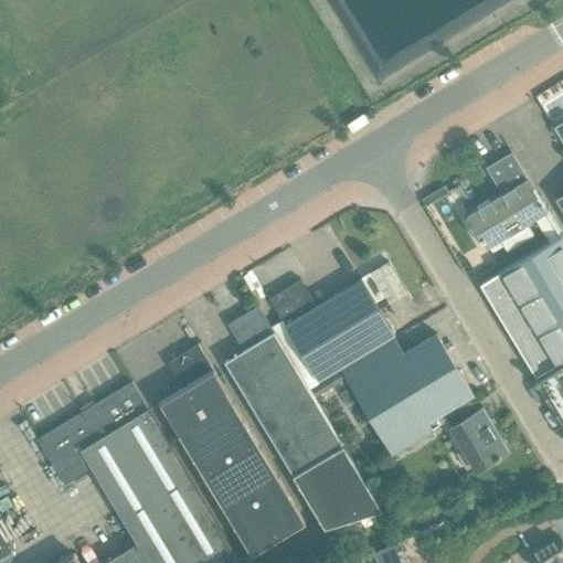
[(562,120),(551,128),(562,149),(562,120)]
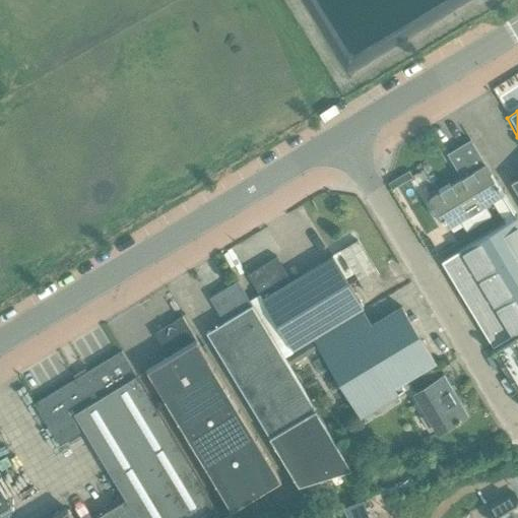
[(459,180),(427,200),(444,229),(446,232),(451,229),(457,224),(463,234),(490,218),(483,209),(491,205),(503,227),(514,219),(502,198),(503,197),(469,141),(445,156),(459,180)]
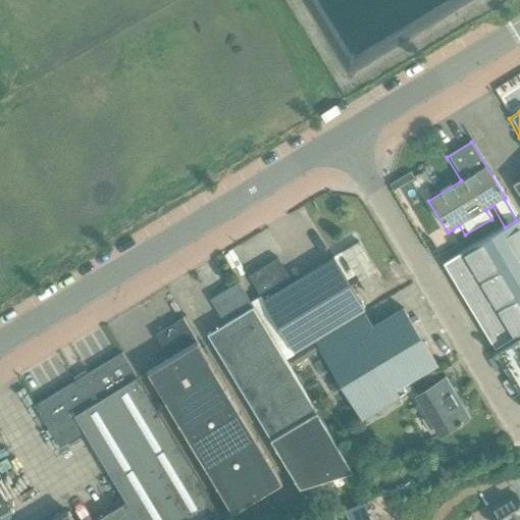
[(408,183),(405,176),(387,187),(391,193),(408,183)]
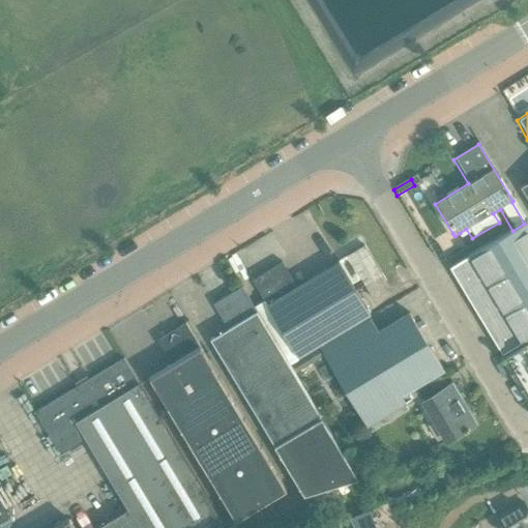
[(527,181),(519,187),(527,202),(527,181)]
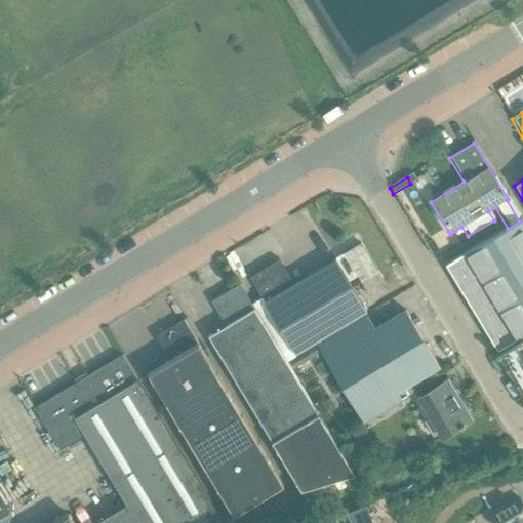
[(465,254),(445,266),(496,353),(522,336),(522,224),(521,220),(519,222),(508,229),(465,254)]
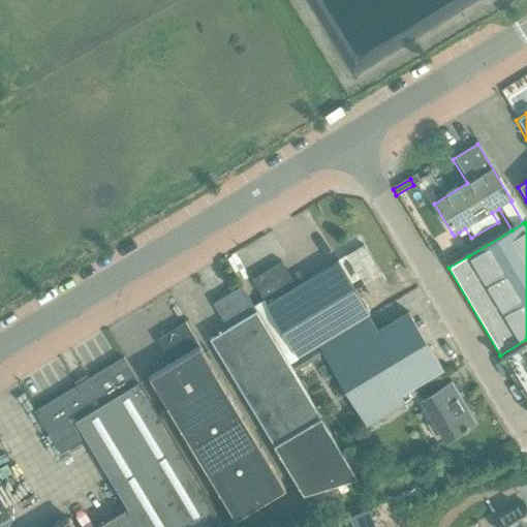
[(436,244),(428,245),(435,258),(441,253),(436,244)]
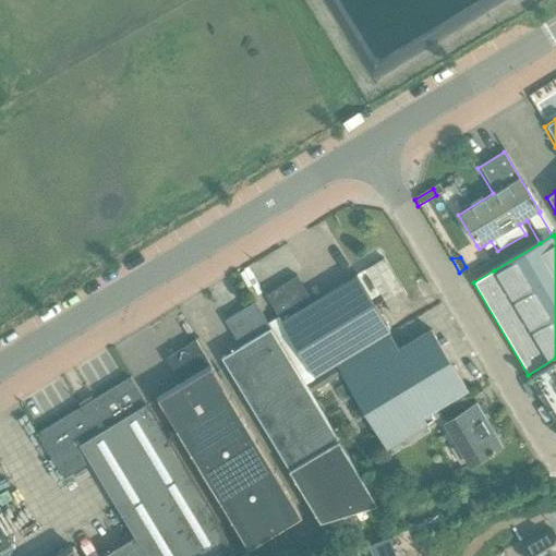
[(387,333),(367,301),(378,294),(363,272),(311,304),(294,278),(265,297),(277,316),(265,324),(301,385),(387,333)]
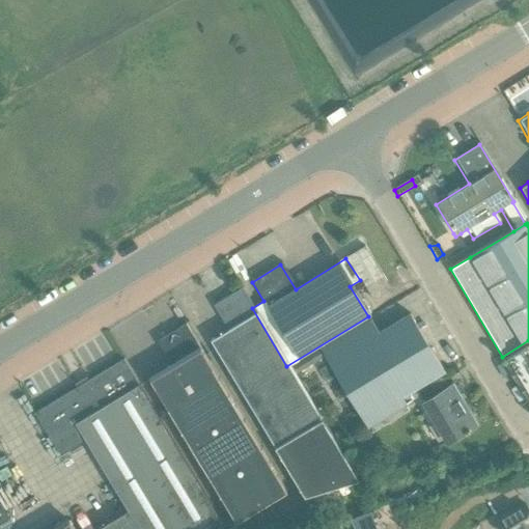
[(240,288),(212,305),(227,331),(209,341),(303,498),(356,481),(286,366),(252,308),(240,288)]
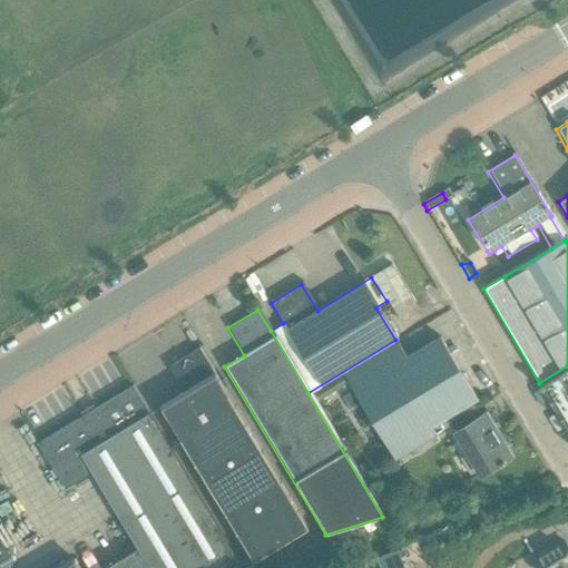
[(390,451),(430,427),(443,418),(470,402),(475,400),(438,339),(405,358),(395,342),(343,374),(390,451)]
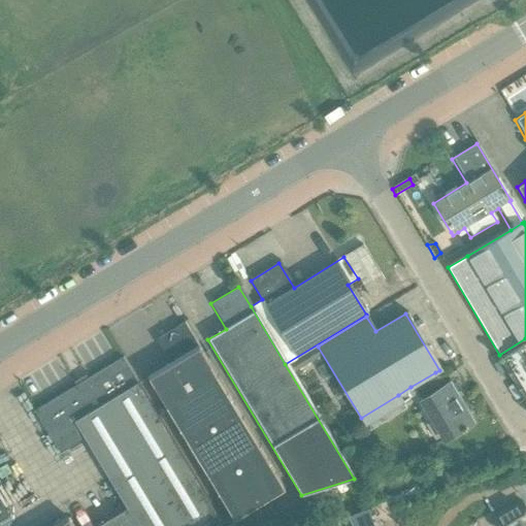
[(233,520),(284,489),(184,324),(156,340),(170,365),(148,379),(233,520)]
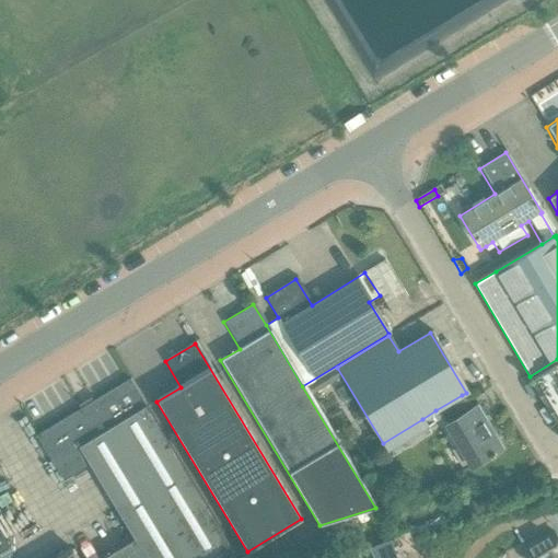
[(557,422),(557,362),(532,379),(557,422)]
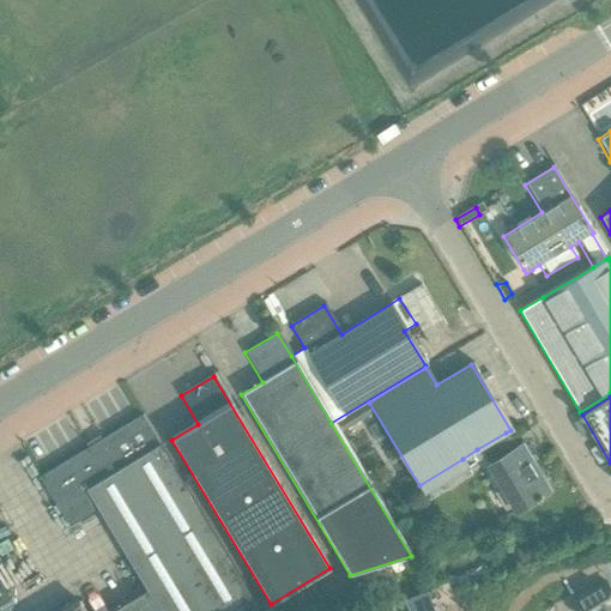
[(258,610),(141,417),(38,478),(68,527),(97,510),(146,592),(115,610),(83,610),(78,604),(67,610),(258,610)]
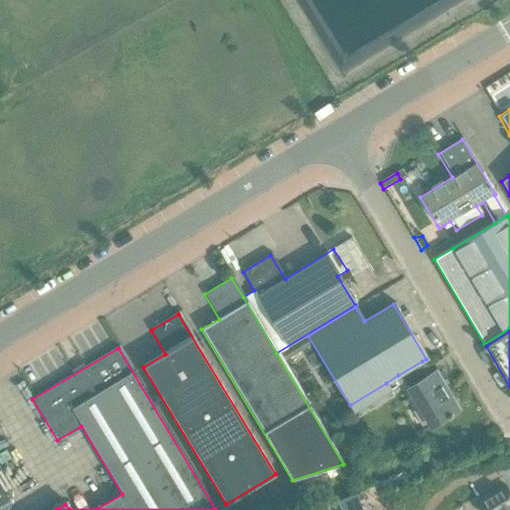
[(434,372),(431,374),(422,361),(398,375),(430,427),(458,411),(434,372)]
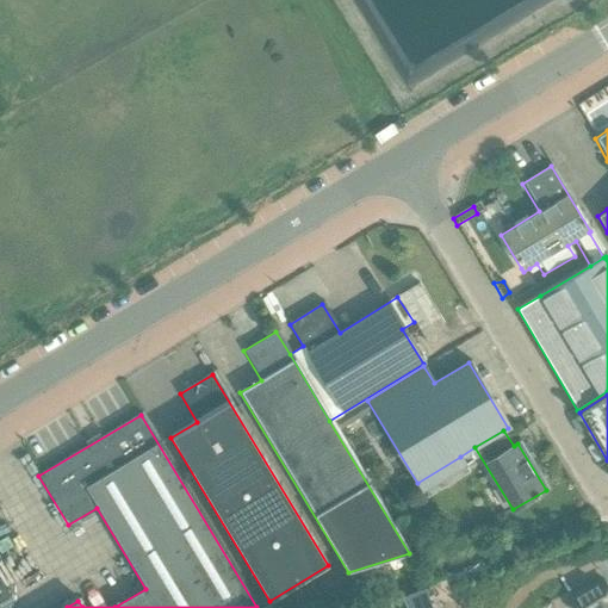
[(460,457),(417,483),(422,491),(465,465),(460,457)]
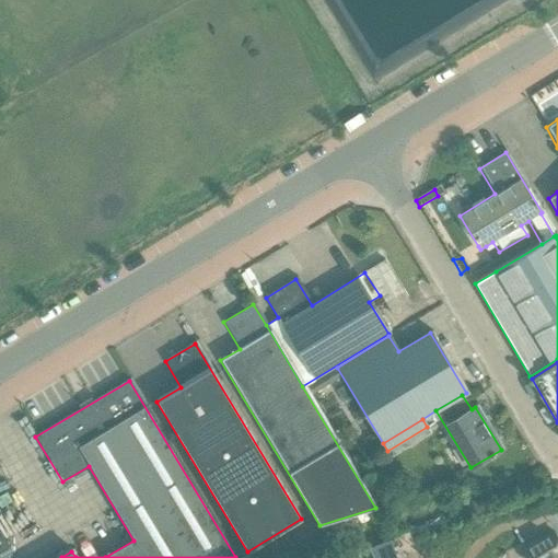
[(557,557),(557,543),(551,533),(519,550),(523,557),(557,557)]
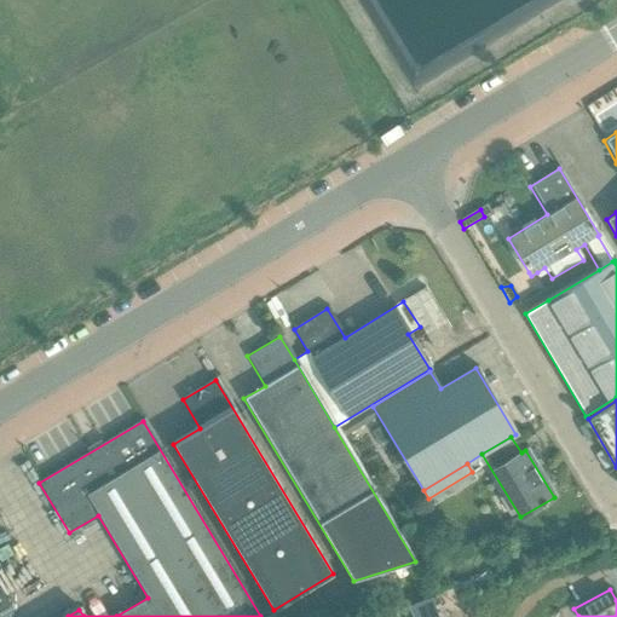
[(434,616),(430,601),(408,610),(409,616),(434,616)]
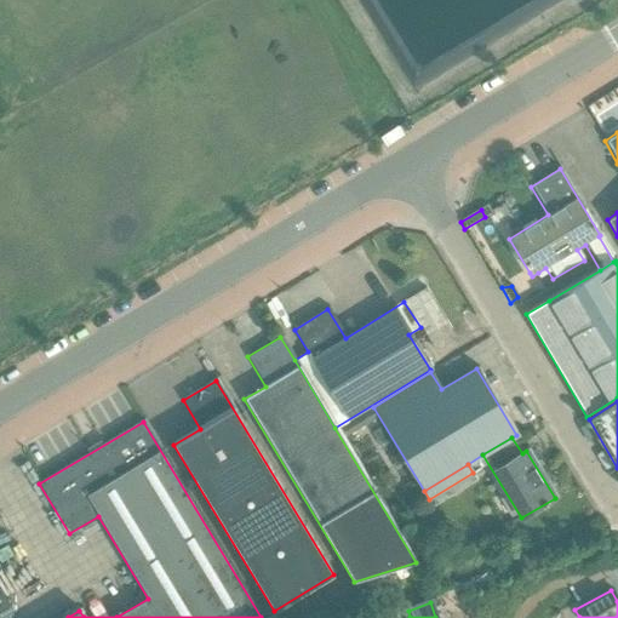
All buildings are outlined.
